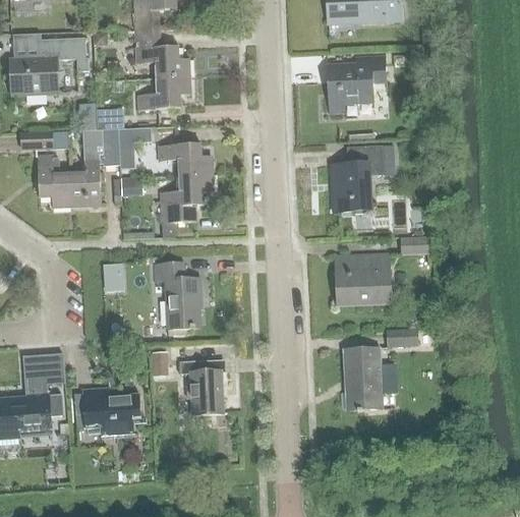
[(158,29),(157,10),(176,9),(175,0),(132,0),(134,30),(158,29)]
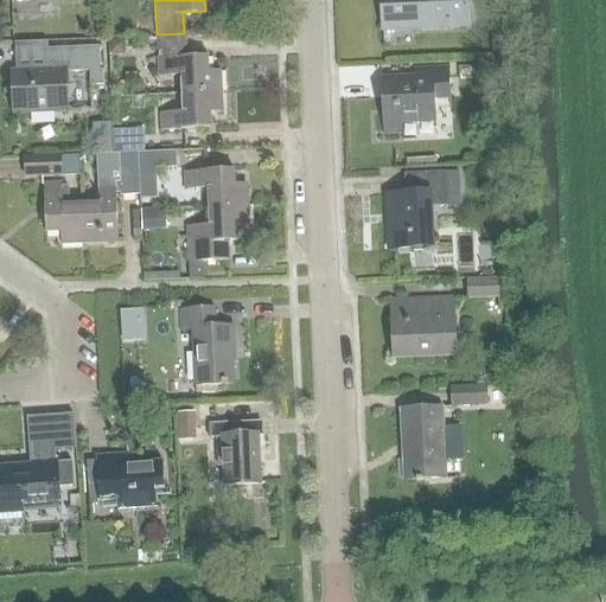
[(467,21),(465,0),(380,0),(382,25),(467,21)]
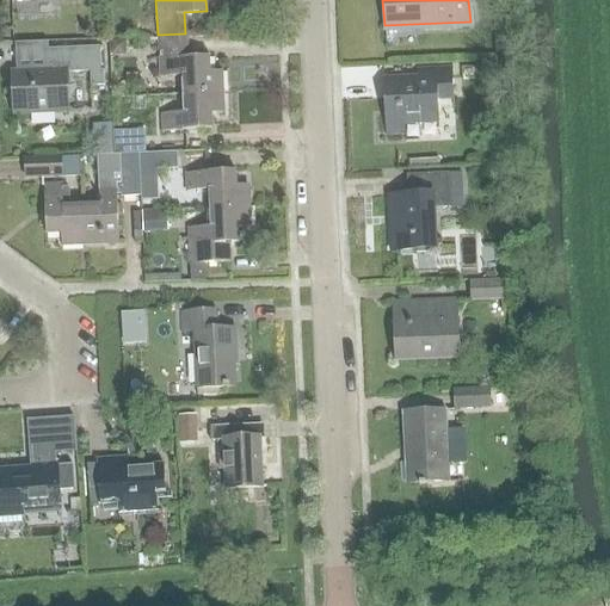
[(208,54),(186,54),(185,33),(158,35),(159,73),(182,73),(183,91),(222,88),(221,68),(209,68),(208,54)]
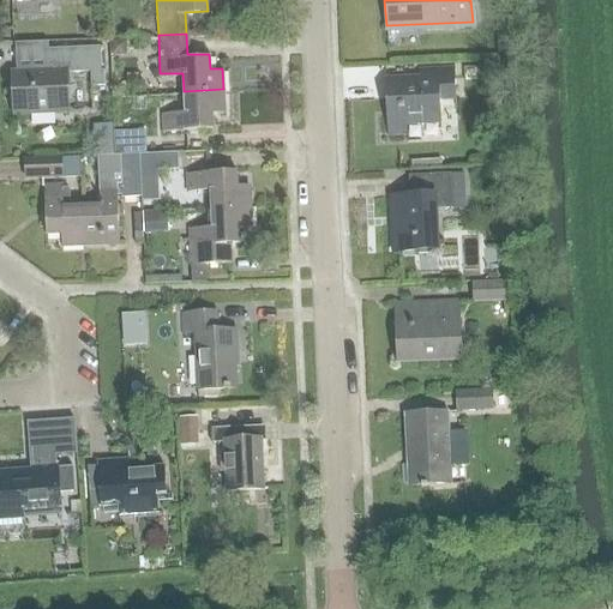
[(110,37),(109,52),(125,53),(125,37),(110,37)]
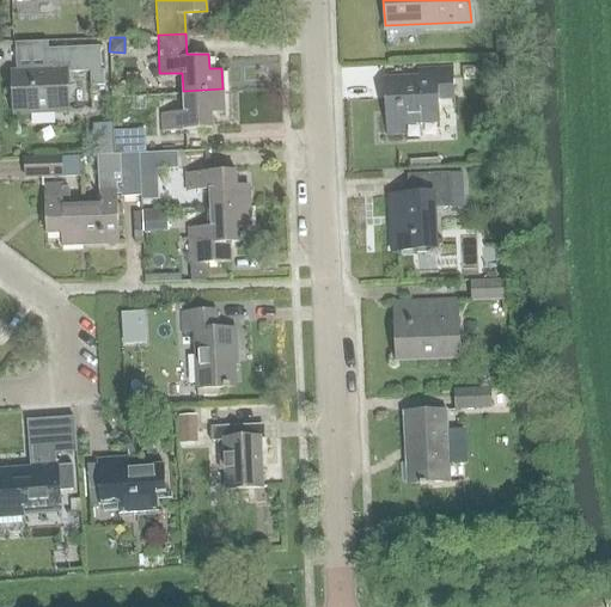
[(65,110),(62,69),(89,68),(89,83),(103,83),(103,67),(99,67),(98,43),(46,46),(46,65),(13,67),(16,112),(65,110)]
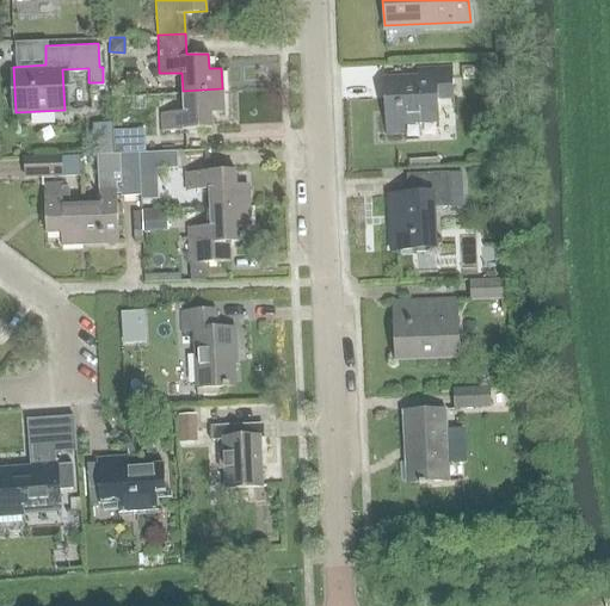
[(436,94),(453,93),(451,65),(416,67),(417,84),(382,85),(384,129),(404,128),(404,119),(437,118),(436,94)]
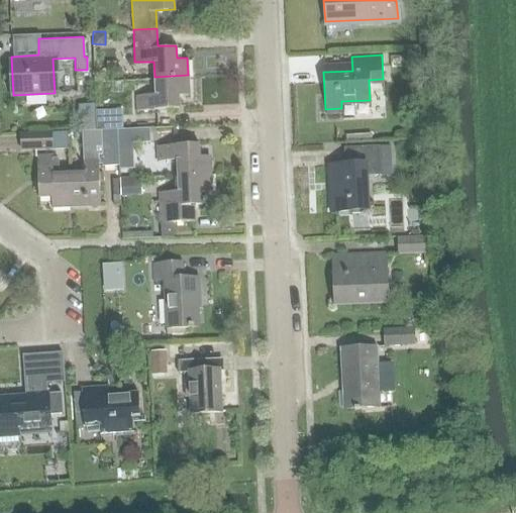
[(136,93),(136,108),(179,106),(178,93),(188,93),(188,75),(155,77),(155,92),(136,93)]
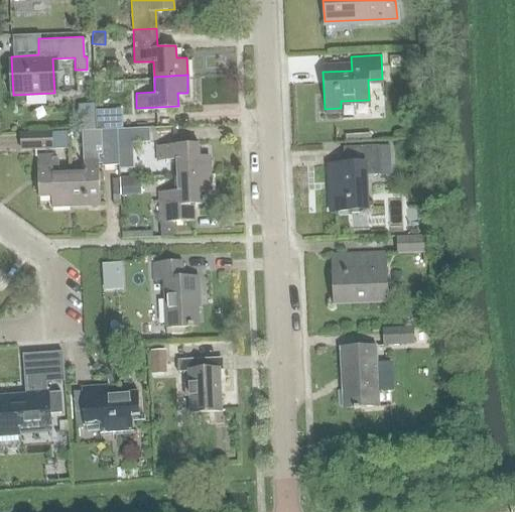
[(116,127),(122,127),(121,109),(95,110),(96,127),(116,127)]
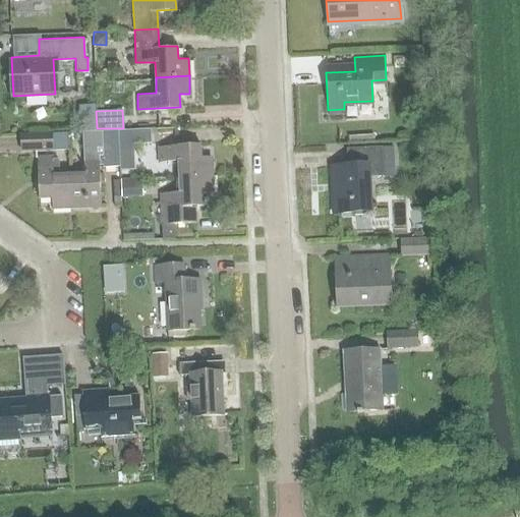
[(123,128),(117,128),(118,142),(151,140),(150,127),(123,128)]
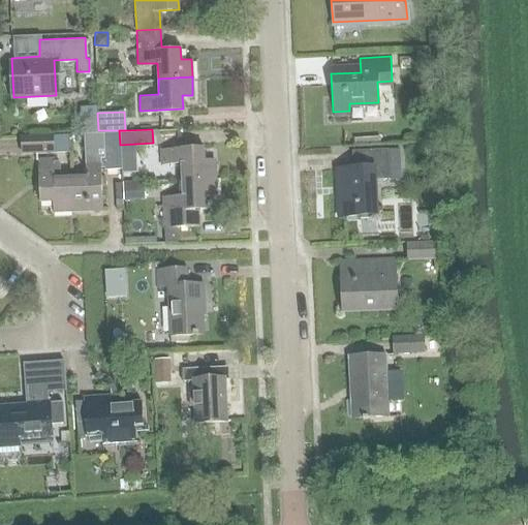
[(102,208),(99,157),(101,157),(101,167),(120,166),(118,130),(83,131),(85,175),(69,176),(70,209),(102,208)]
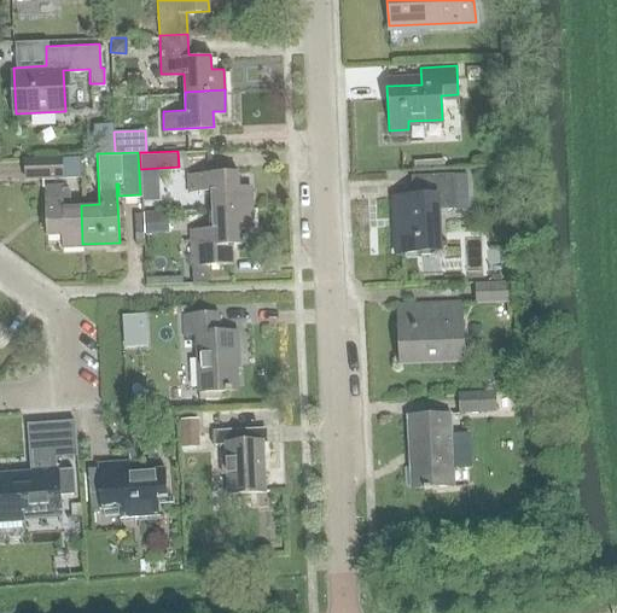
[(25,176),(62,175),(60,156),(24,157),(25,176)]
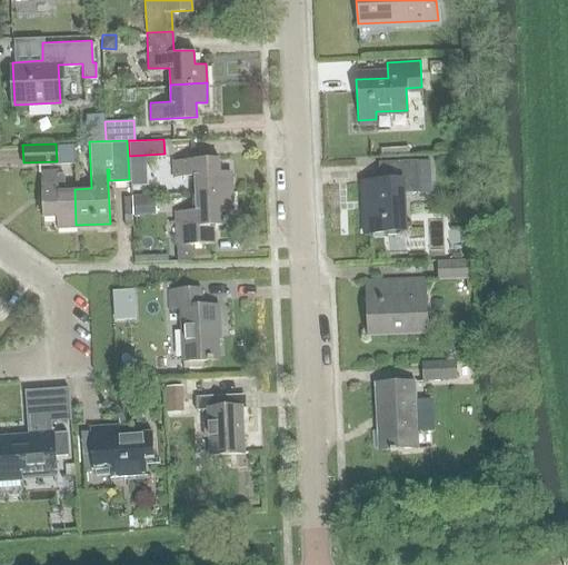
[(195,191),(231,189),(230,170),(219,170),(219,156),(172,158),(172,175),(193,174),(195,191)]
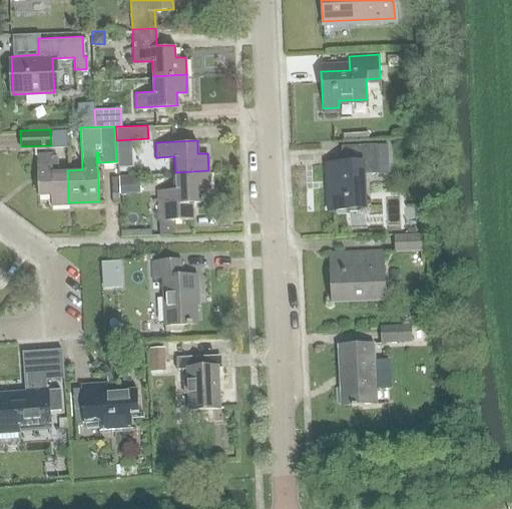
[(363,171),(377,171),(376,142),(341,144),(341,160),(325,161),(328,208),(365,206),(363,171)]
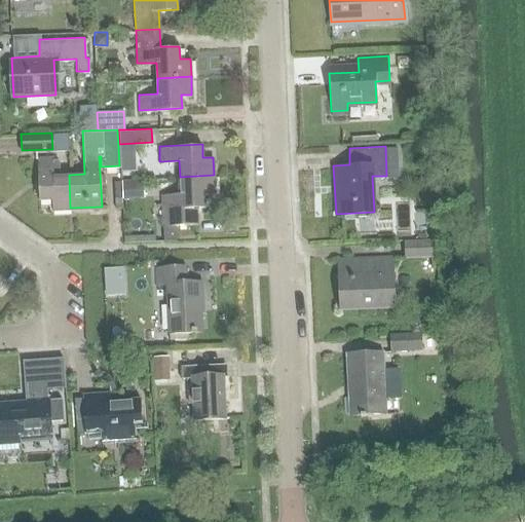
[(70,208),(69,175),(53,175),(52,156),(37,156),(39,199),(51,198),(52,209),(70,208)]
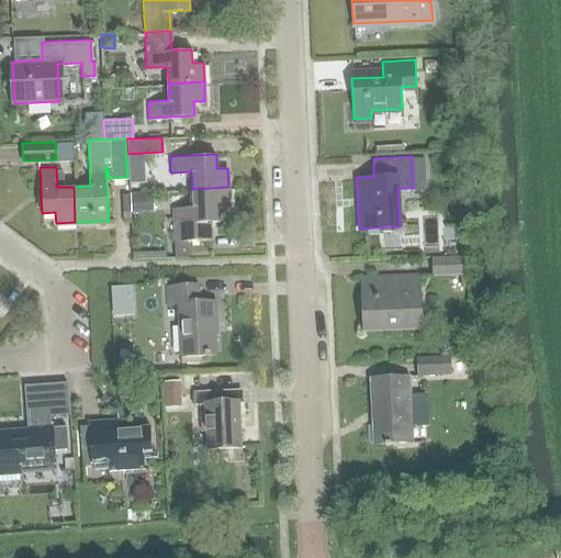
[(219,207),(229,207),(228,187),(192,189),(193,205),(172,207),(174,240),(187,240),(211,238),(211,236),(208,236),(206,221),(219,221),(219,207)]
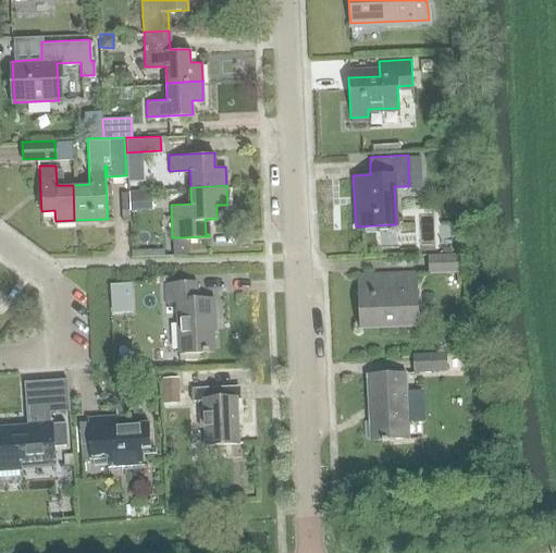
[(127,189),(128,209),(152,208),(151,188),(127,189)]
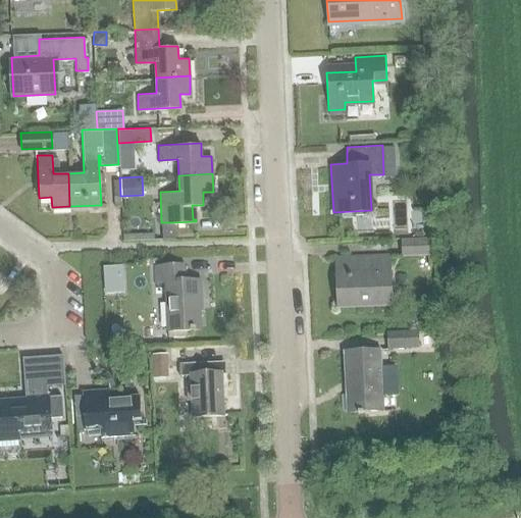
[(173,222),(161,222),(162,238),(173,237),(173,222)]
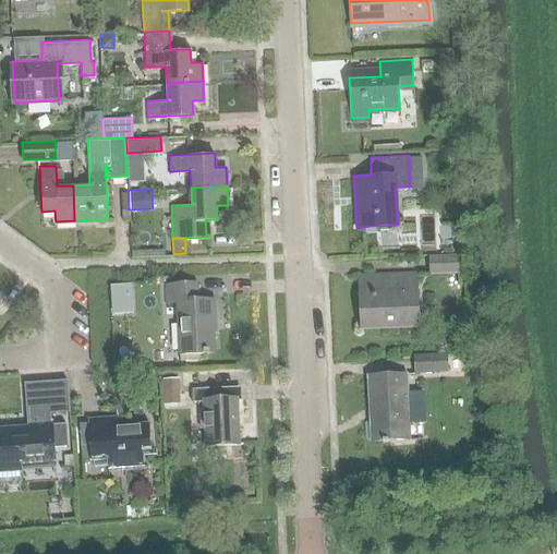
[(428,272),(461,269),(460,253),(427,255),(428,272)]
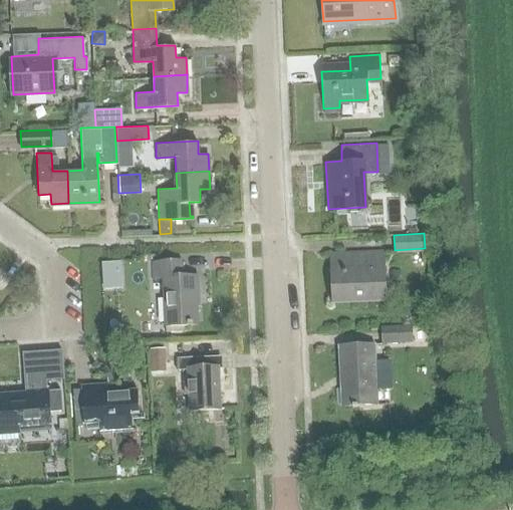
[(332,300),(385,297),(382,250),(330,253),(332,300)]
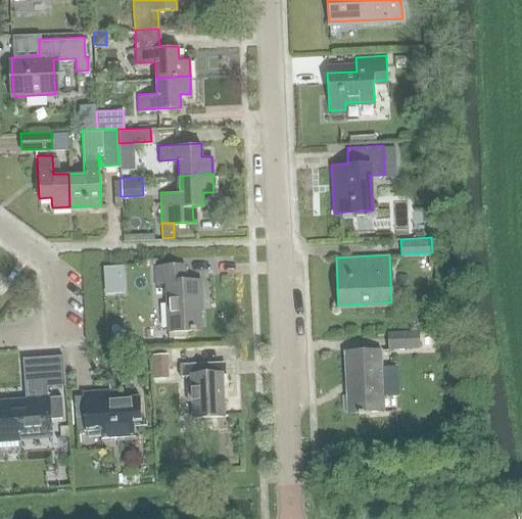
[(199,296),(201,296),(200,279),(184,279),(183,263),(154,264),(154,281),(165,281),(168,329),(185,328),(200,328),(199,296)]
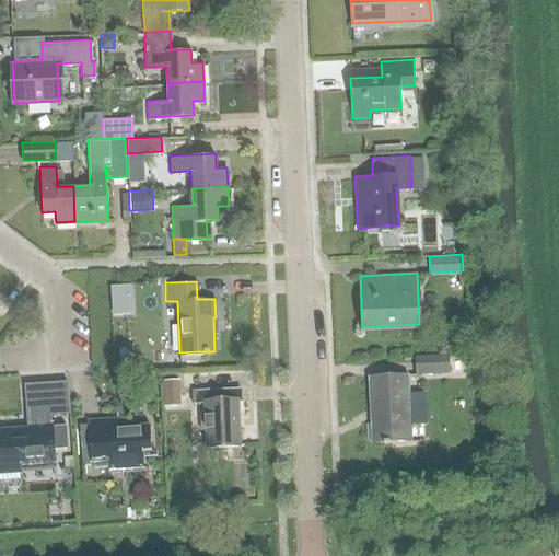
[(111,284),(112,308),(127,308),(126,284),(111,284)]
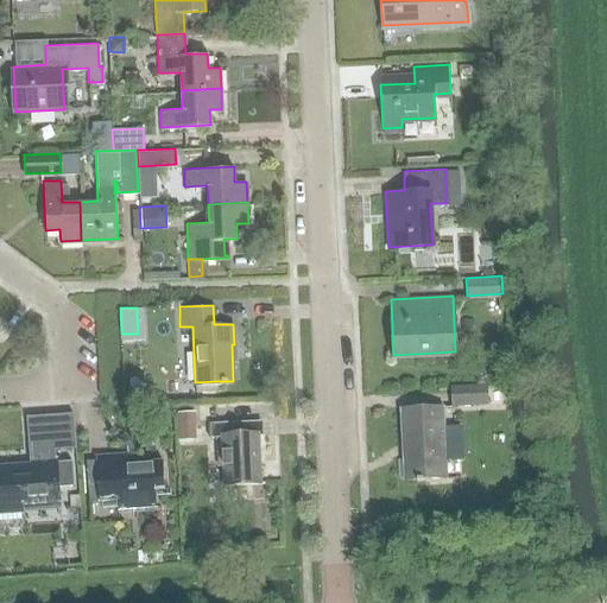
[(451,402),(487,400),(486,383),(450,386),(451,402)]
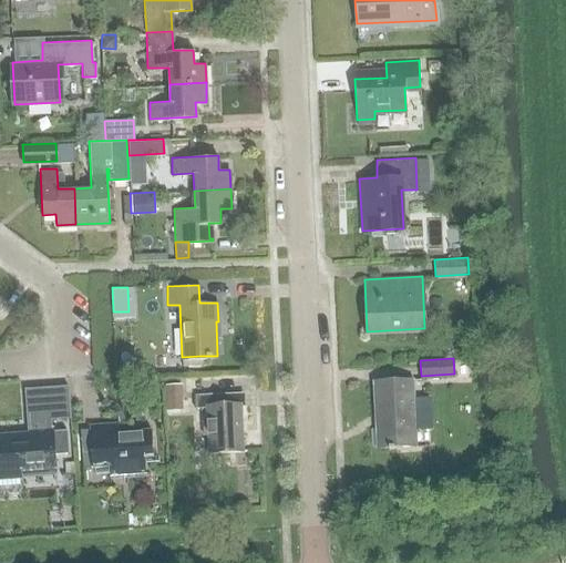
[(376,446),(415,443),(414,426),(433,426),(432,396),(413,397),(412,378),(373,380),(376,446)]
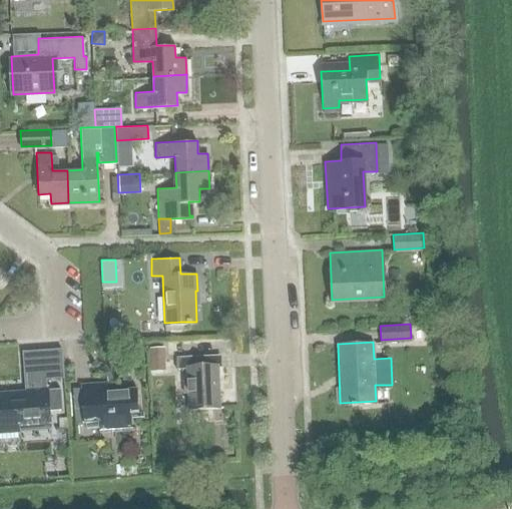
[(163,368),(162,345),(146,345),(147,368),(163,368)]
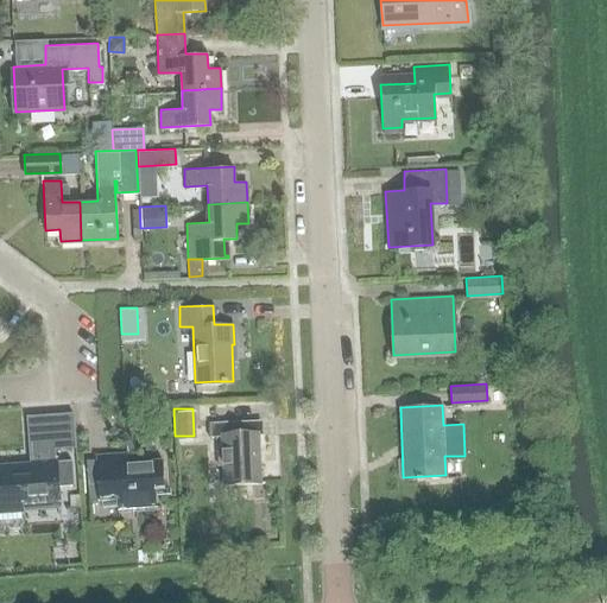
[(223,483),(264,481),(261,431),(242,432),(241,419),(209,420),(209,435),(221,435),(223,483)]
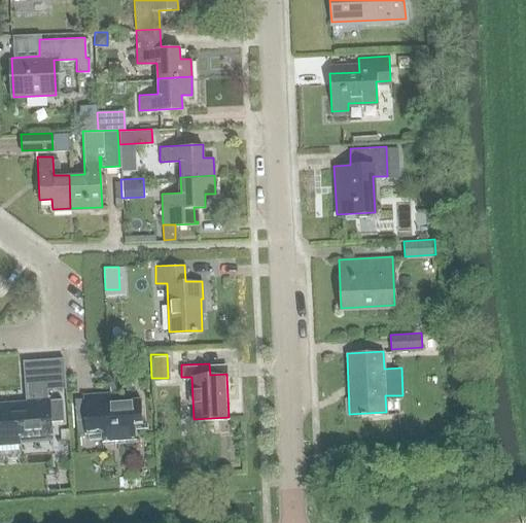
[(18,434),(49,432),(46,387),(26,388),(27,403),(0,404),(0,441),(18,441),(18,434)]
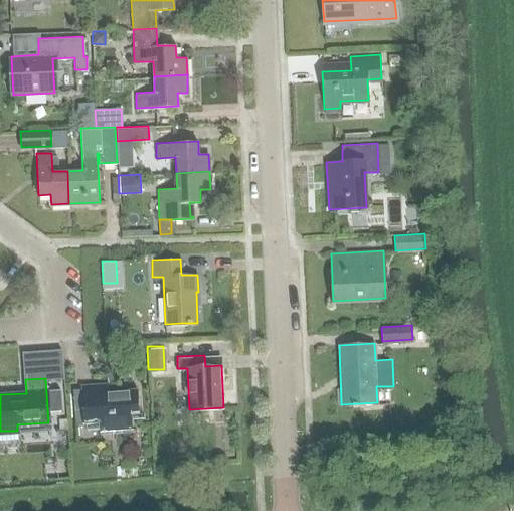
[(130,412),(139,411),(137,388),(98,391),(97,383),(80,384),(80,388),(81,401),(82,420),(82,422),(99,420),(100,430),(131,427),(130,412)]
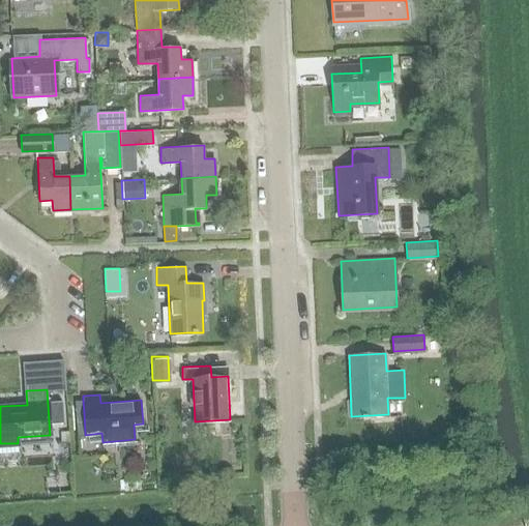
[(83,400),(75,400),(77,435),(85,435),(85,433),(84,413),(83,400)]
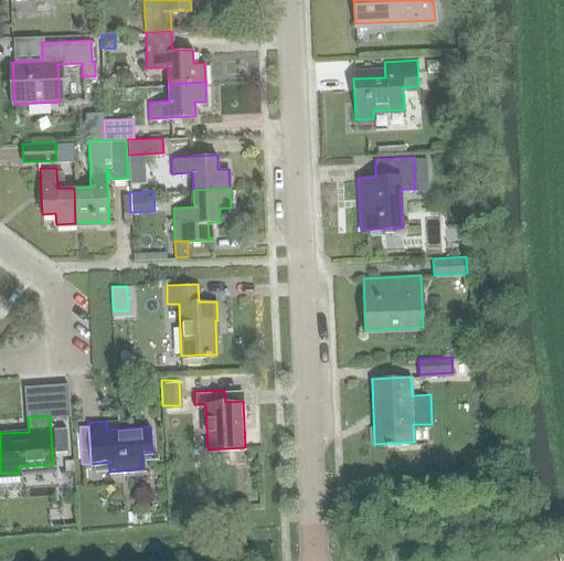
[(73,458),(63,458),(64,470),(73,469),(73,458)]
